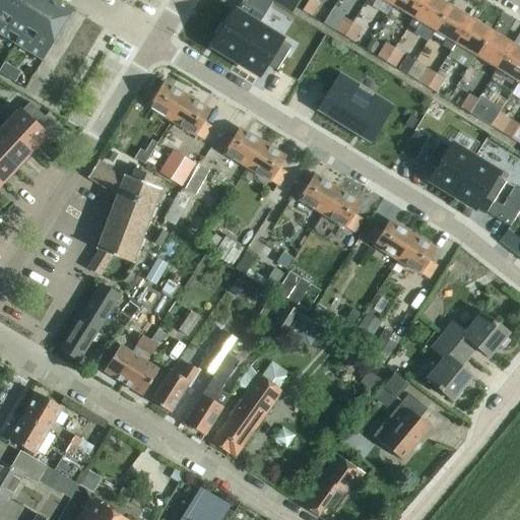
[(0,0),(0,36),(42,61),(73,8),(59,0),(0,0)]
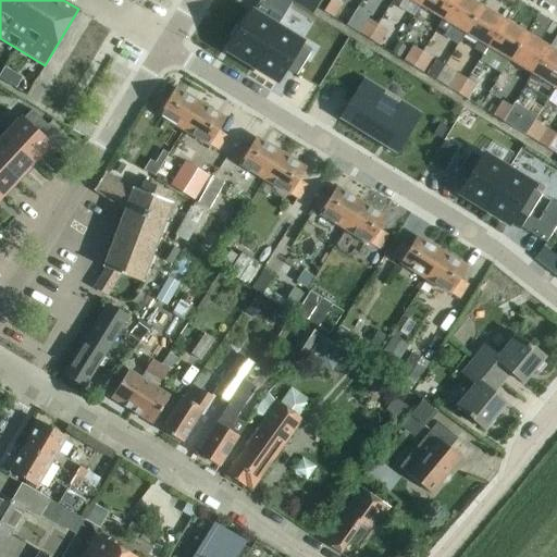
[(295,0),(310,9),(312,5),(316,0),(295,0)]
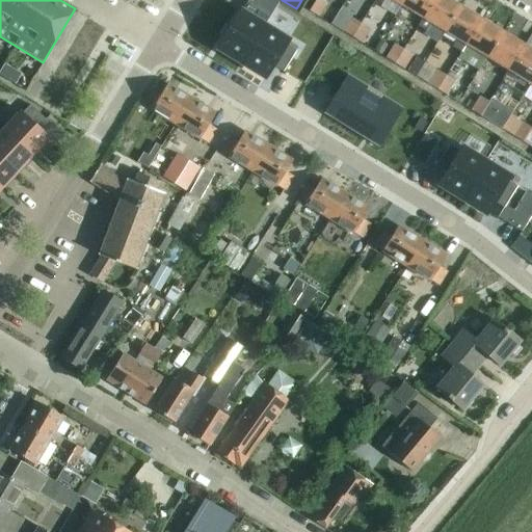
[(314,0),(309,10),(318,17),(326,2),(322,0),(314,0)]
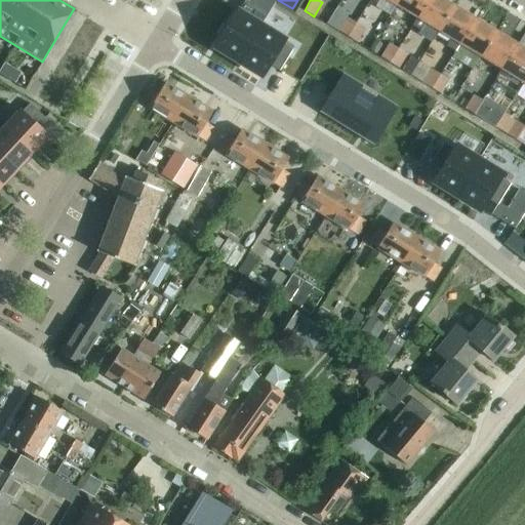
[(396,0),(394,5),(415,18),(411,26),(427,0),(396,0)]
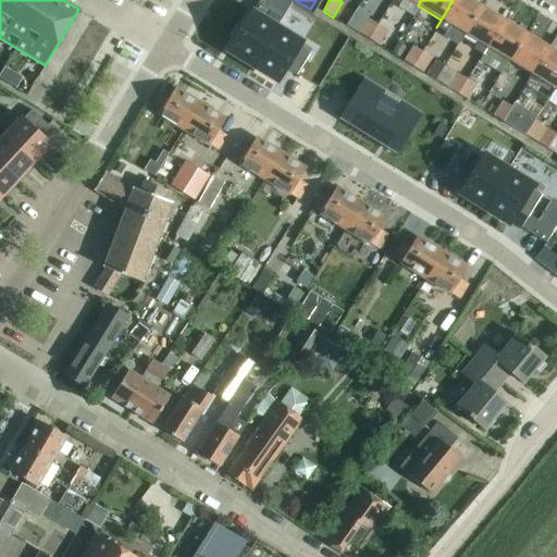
[(471,0),(453,0),(436,27),(445,33),(450,25),(463,33),(481,5),(471,0)]
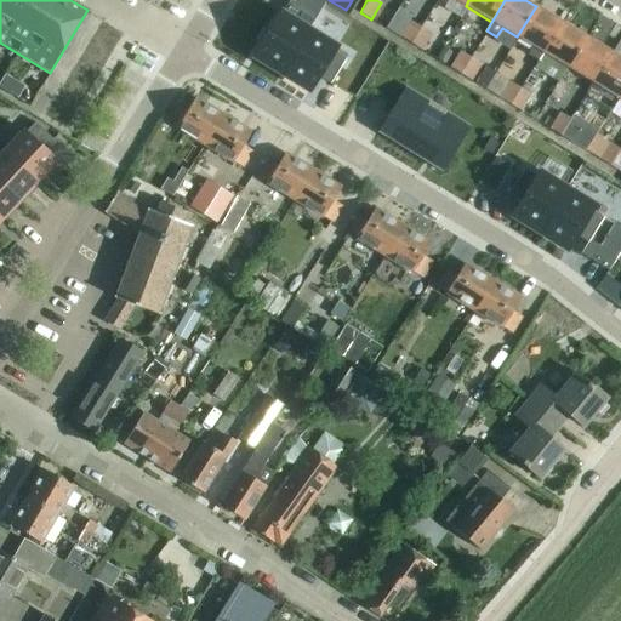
[(386,23),(394,11),(386,5),(377,18),(386,23)]
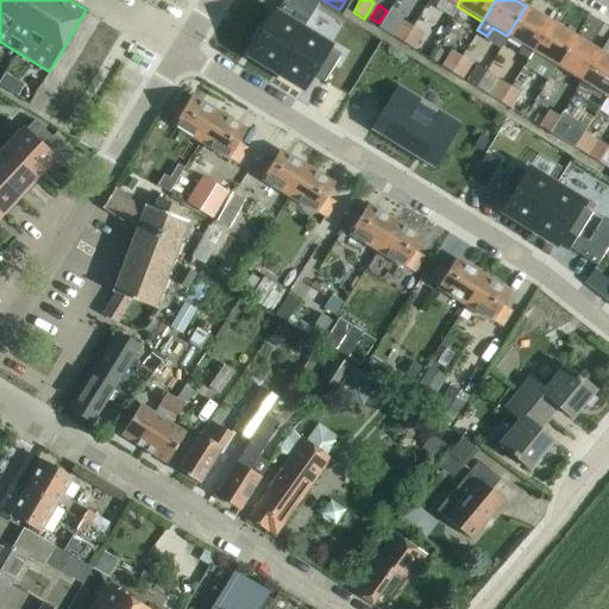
[(526,6),(507,36),(522,45),(518,52),(528,60),(532,51),(533,52),(548,20),(526,6)]
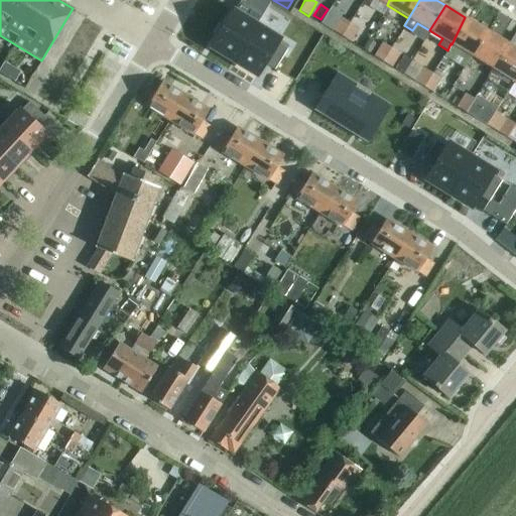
[(233,7),(207,47),(211,49),(232,63),(253,30),(254,28),(258,22),(236,9),(233,7)]
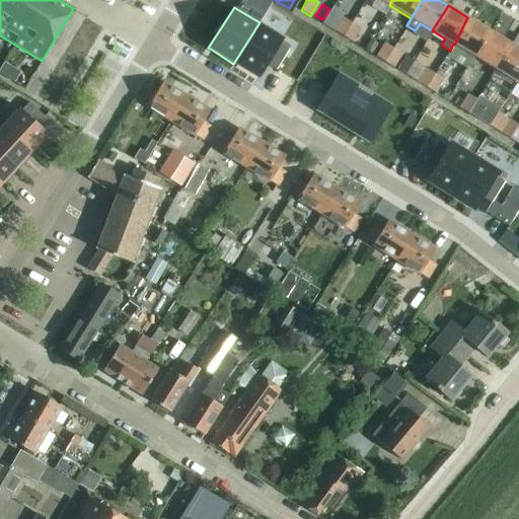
[(342,16),(334,30),(353,43),(361,28),(342,16)]
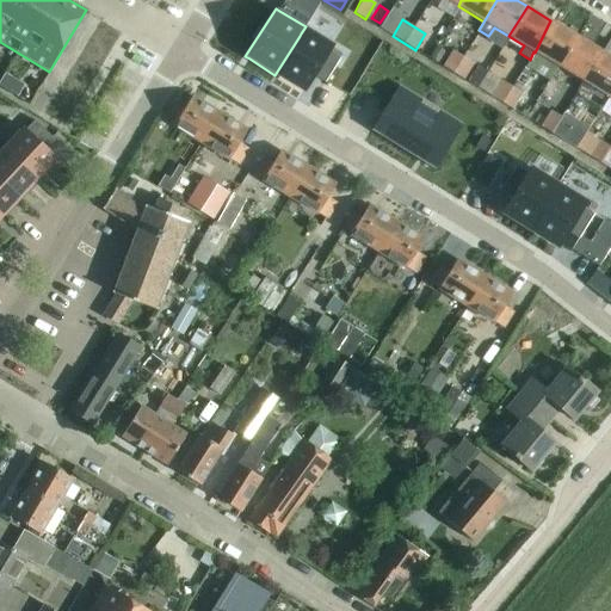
[(550,20),(535,53),(560,67),(575,36),(550,20)]
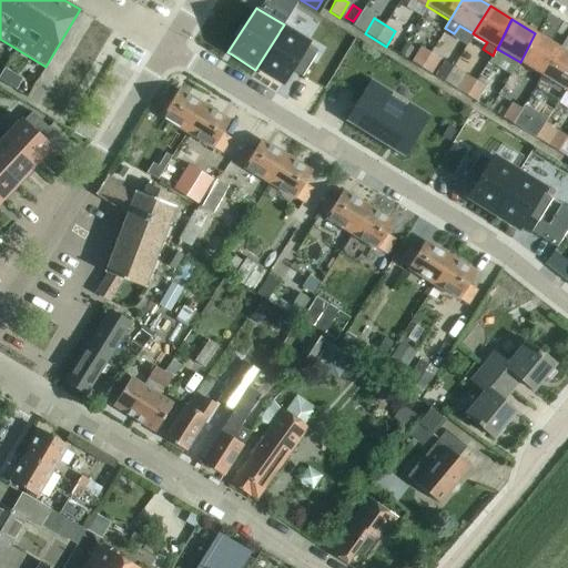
[(279,33),(255,70),(281,85),(290,70),(291,69),(304,47),(305,46),(308,40),(284,24),(280,31),(279,33)]
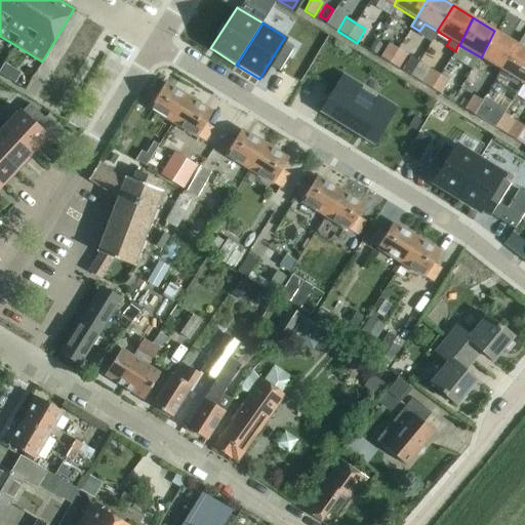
[(494,31),(481,57),(499,70),(516,44),(494,31)]
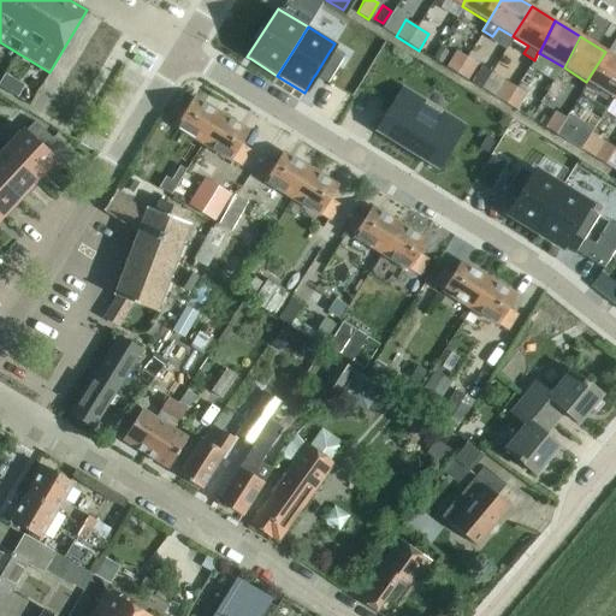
[(439,46),(432,57),(440,63),(448,52),(439,46)]
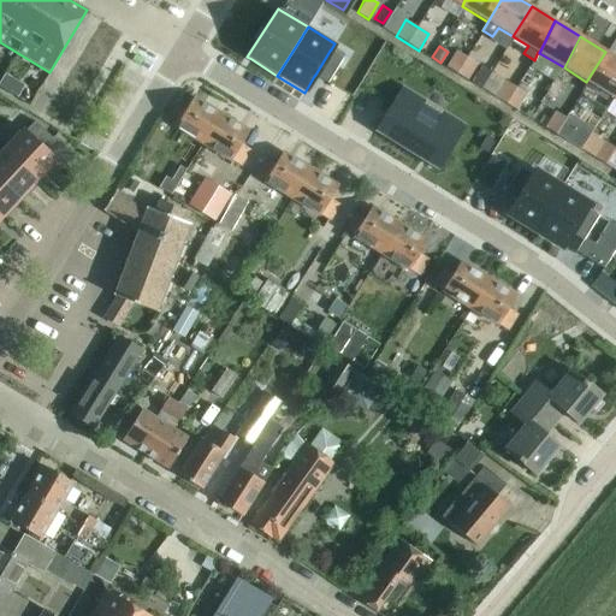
[(455,49),(445,66),(456,73),(456,72),(466,57),(455,49)]
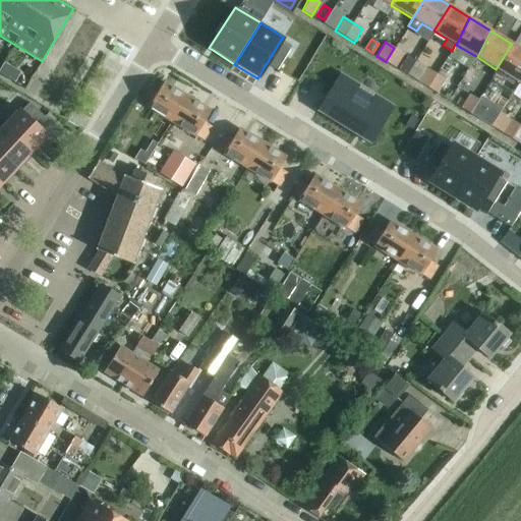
[(267,63),(266,64),(276,70),(289,49),(279,43),(267,63)]
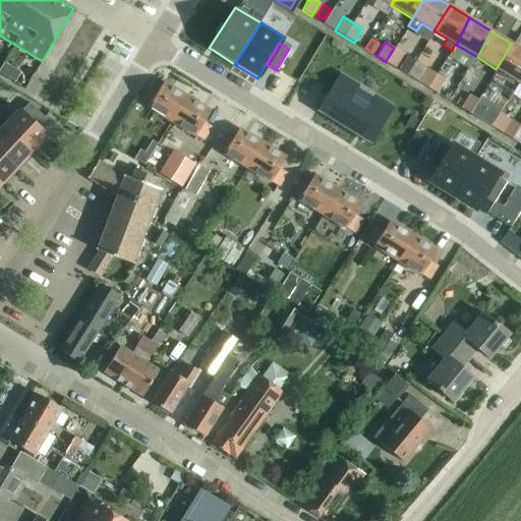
[(520,76),(520,49),(512,44),(496,69),(491,76),(501,81),(505,74),(518,82),(520,76)]
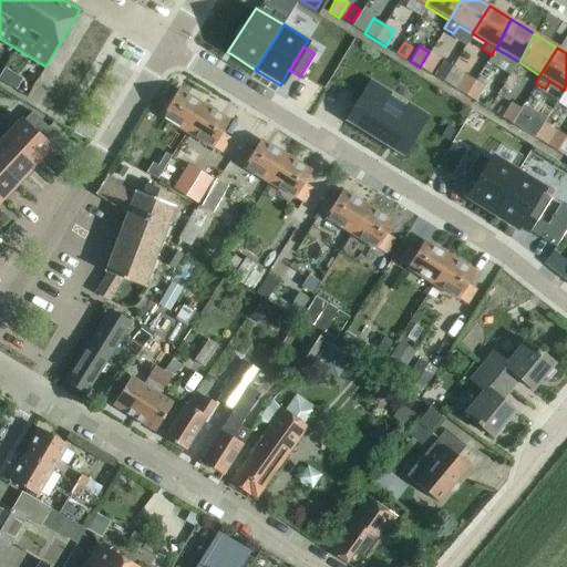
[(429,52),(420,66),(420,68),(430,74),(440,59),(429,52)]
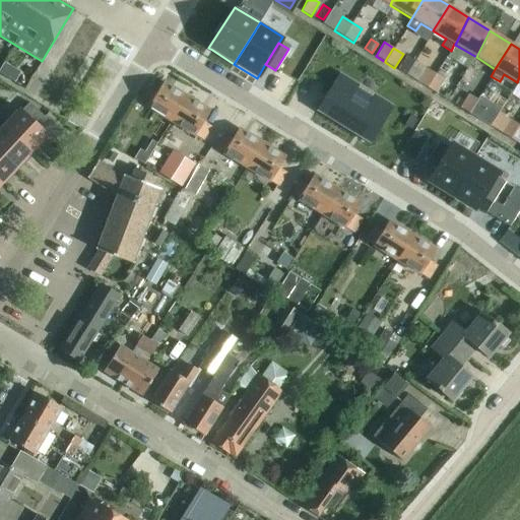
[(397,69),(405,74),(406,74),(414,60),(405,55),(397,69)]
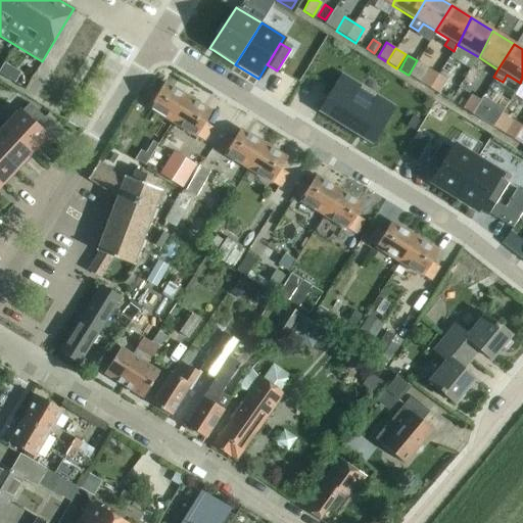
[(428,67),(420,82),(429,88),(438,74),(428,67)]
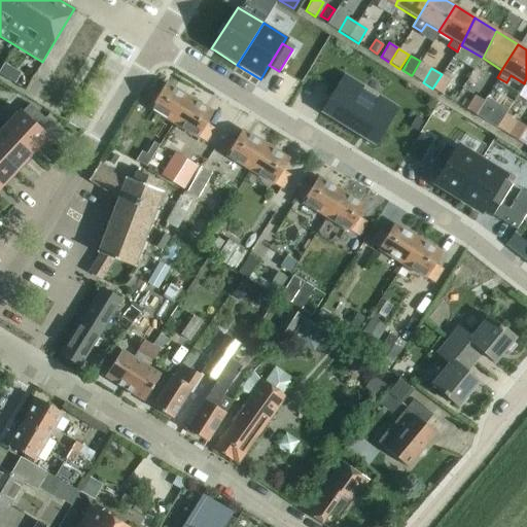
[(11,71),(6,78),(13,82),(19,75),(11,71)]
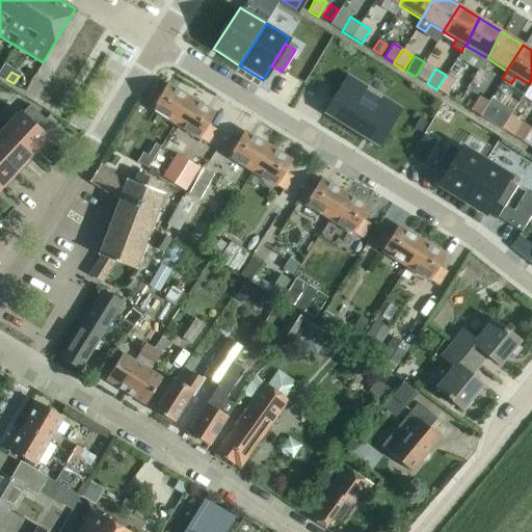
[(347,74),(323,114),(378,147),(402,107),(347,74)]
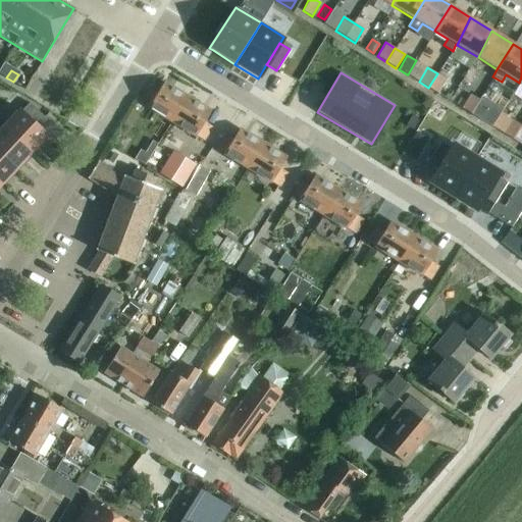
[(437,73),(428,88),(437,94),(447,80),(437,73)]
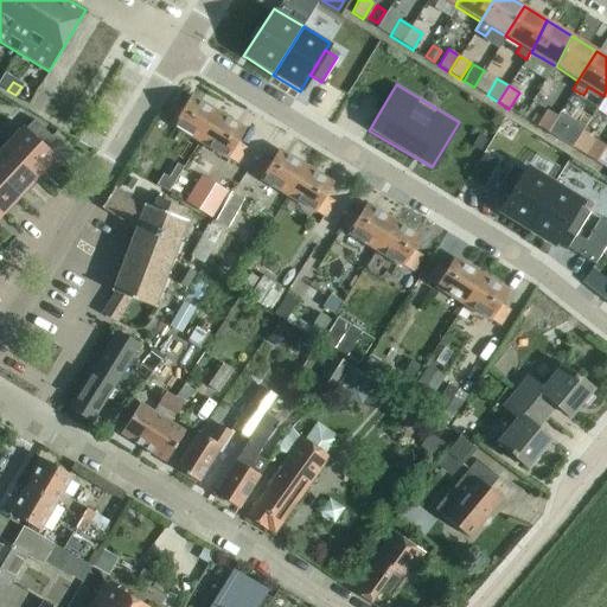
[(176,126),(202,142),(218,114),(190,96),(183,108),(173,101),(163,119),(176,126)]
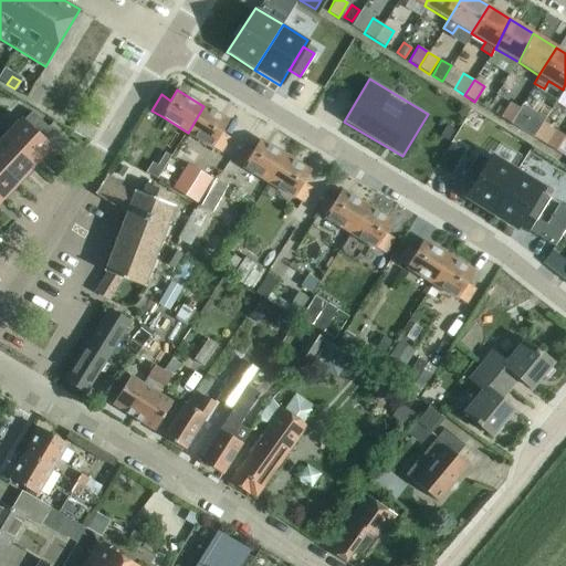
[(509,102),(500,116),(500,117),(510,123),(511,123),(517,106),(509,102)]
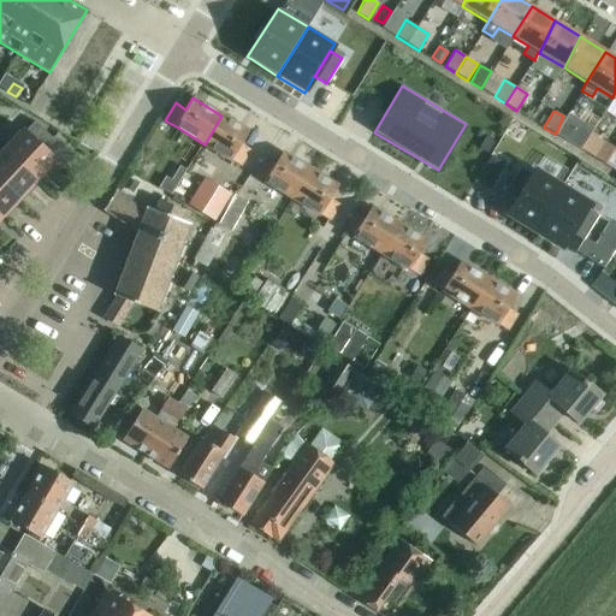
[(221,116),(205,144),(240,165),(249,149),(241,144),(248,131),(221,116)]
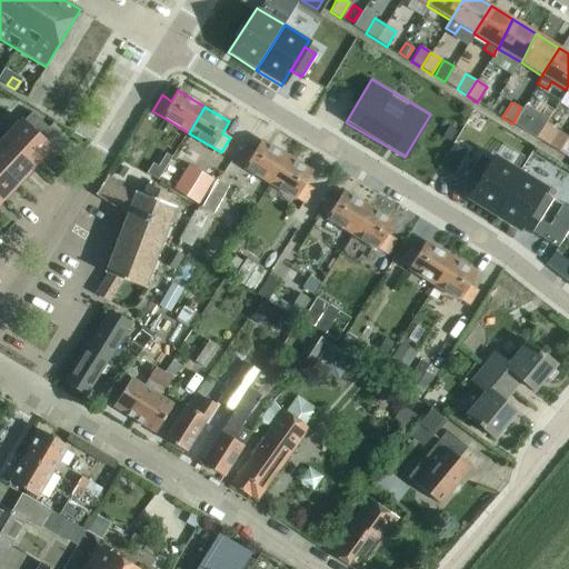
[(520,107),(513,123),(512,123),(522,130),(532,115),(520,107)]
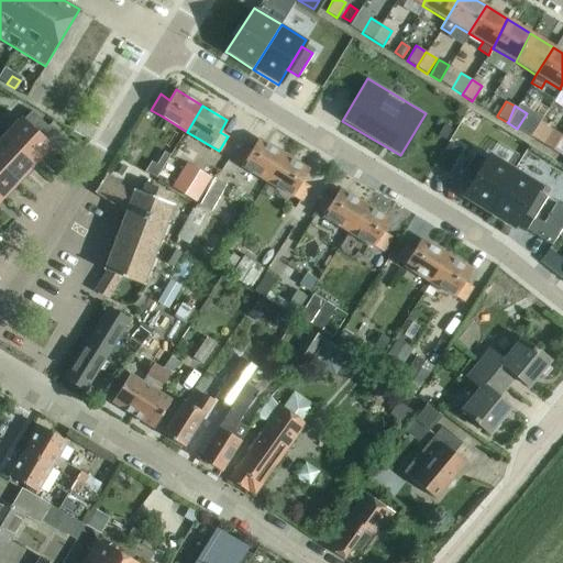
[(21,119),(4,136),(33,164),(51,145),(43,139),(51,129),(31,110),(22,120),(21,119)]
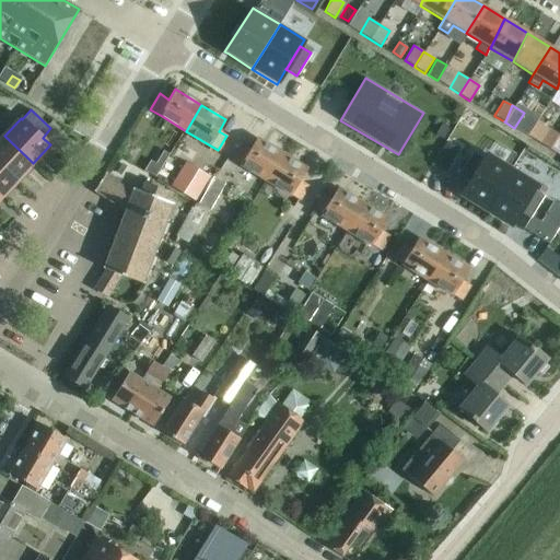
[(441,124),(434,135),(442,139),(448,129),(441,124)]
